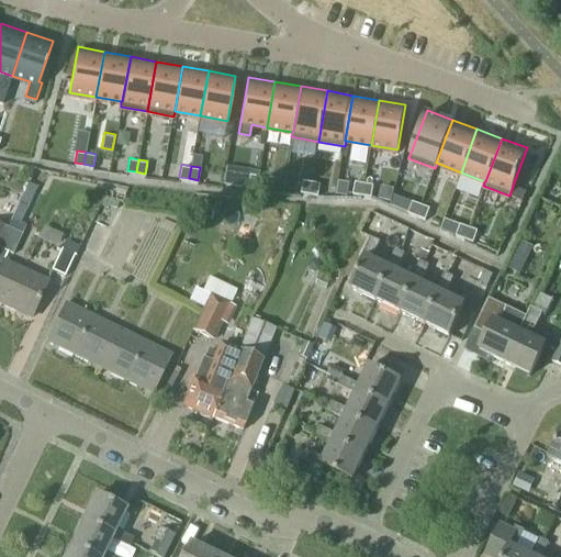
[(225,168),(224,181),(258,186),(260,174),(225,168)]
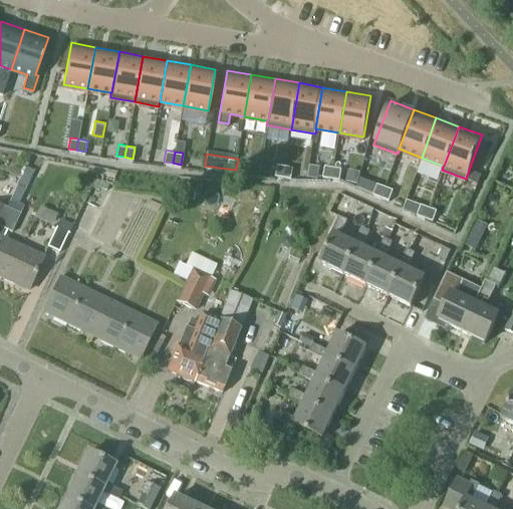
[(238,159),(236,170),(244,172),(245,160),(238,159)]
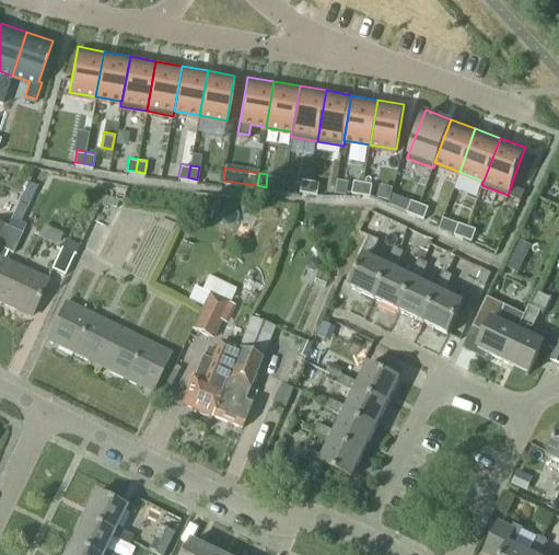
[(302,176),(300,189),(309,191),(311,178),(302,176)]
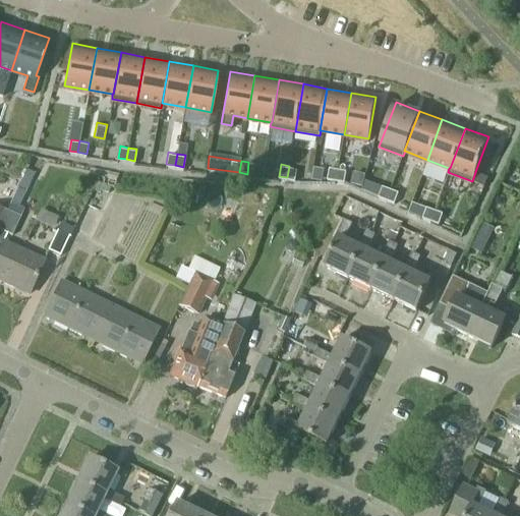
[(289,166),(287,177),(295,178),(297,167),(289,166)]
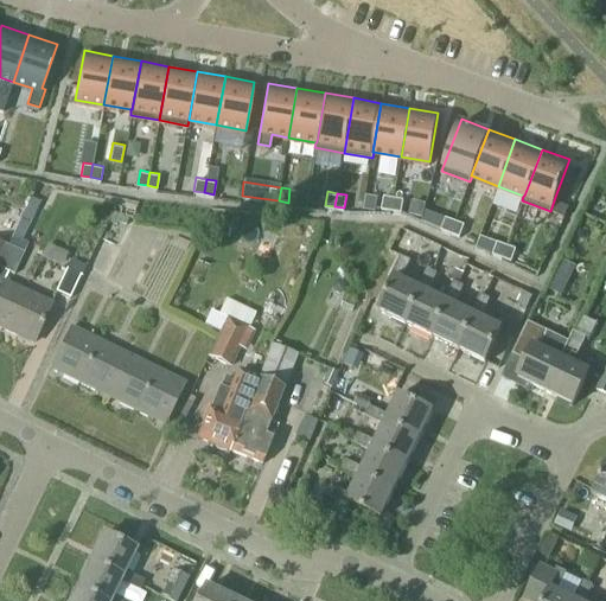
[(384,193),(382,206),(393,208),(395,194),(384,193)]
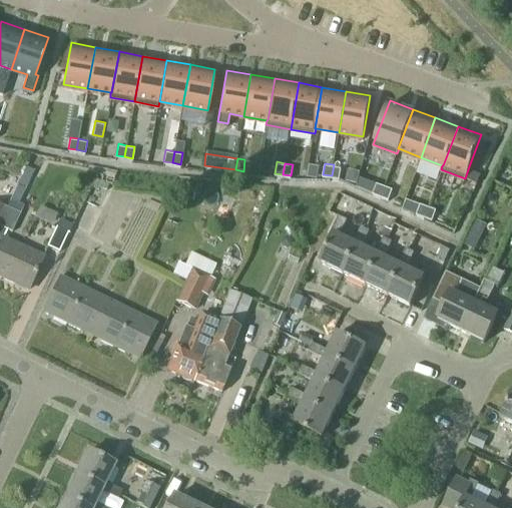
[(334,164),(332,175),(340,177),(342,166),(334,164)]
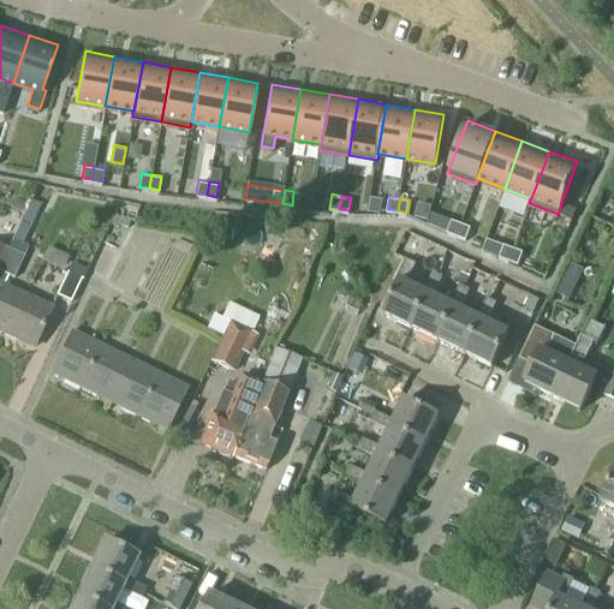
[(418,199),(415,214),(429,218),(431,203),(418,199)]
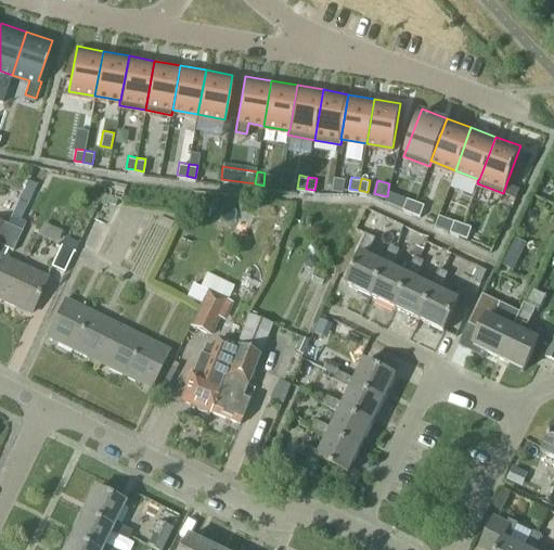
[(507,180),(504,190),(516,195),(520,186),(507,180)]
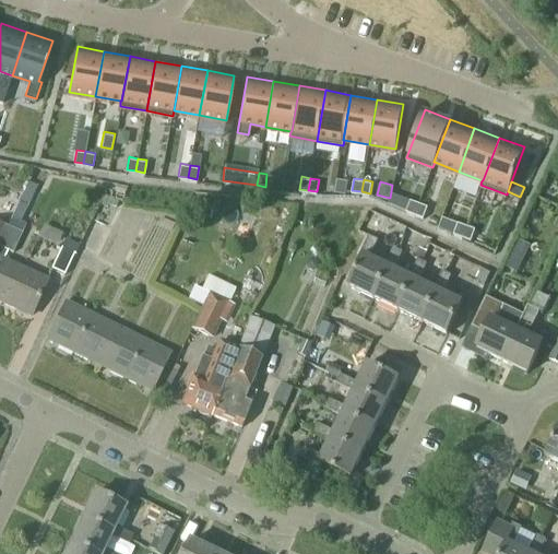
[(13,212),(12,212),(8,222),(0,238),(0,258),(2,259),(3,257),(8,247),(13,250),(27,221),(21,217),(35,187),(26,184),(13,212)]
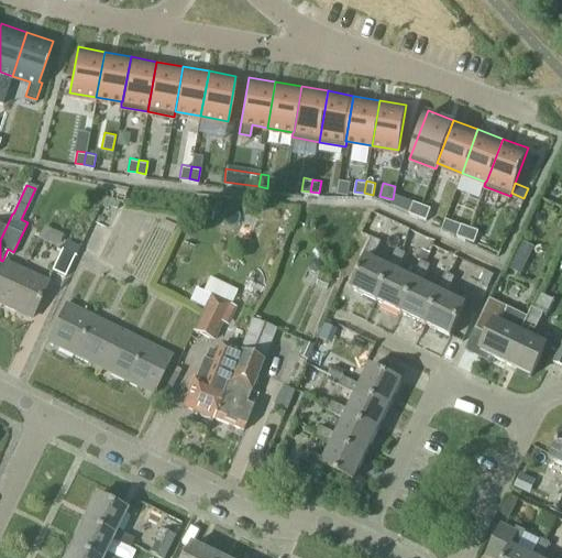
[(105,194),(103,200),(107,201),(118,205),(120,198),(105,194)]
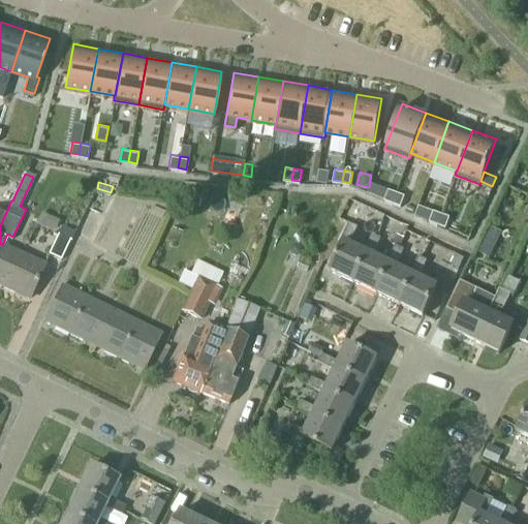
[(389,187),(384,197),(393,201),(397,190),(389,187)]
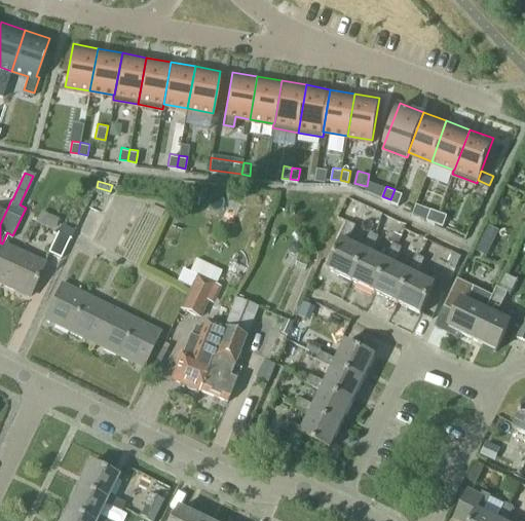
[(395,189),(390,199),(399,202),(403,192),(395,189)]
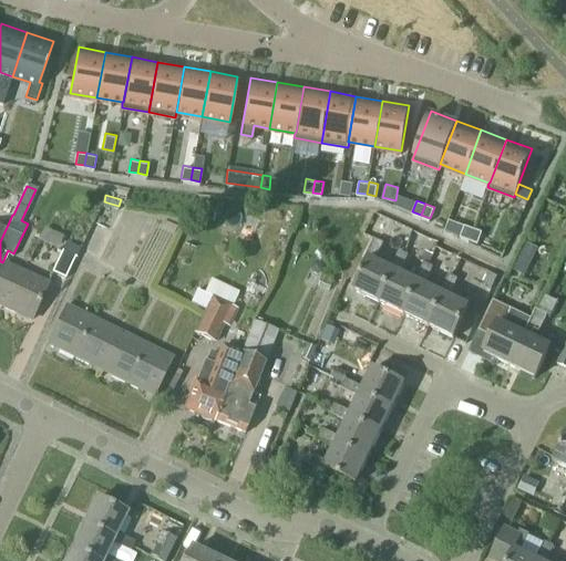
[(465,222),(461,235),(470,238),(474,226),(465,222)]
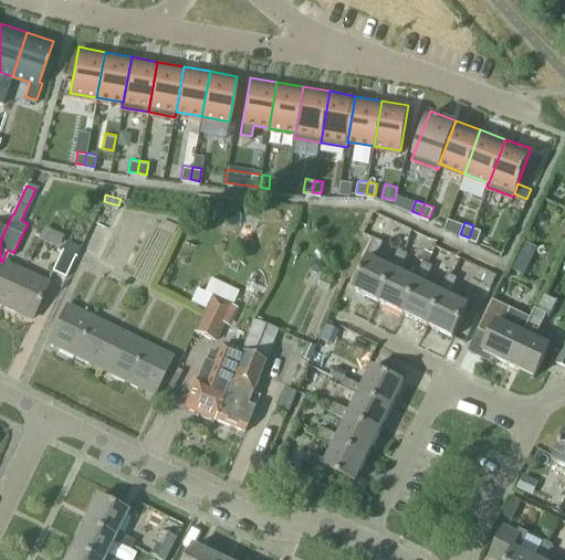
[(473,225),(469,238),(477,241),(481,229),(473,225)]
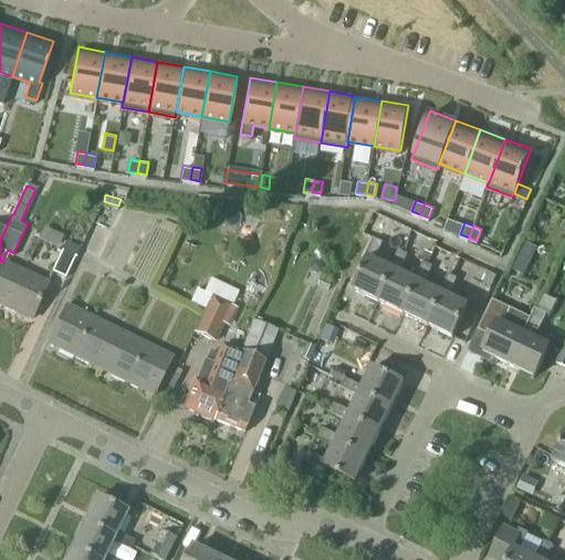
[(394,266),(390,264),(375,256),(384,239),(374,234),(365,253),(368,255),(353,286),(378,298),(394,266)]
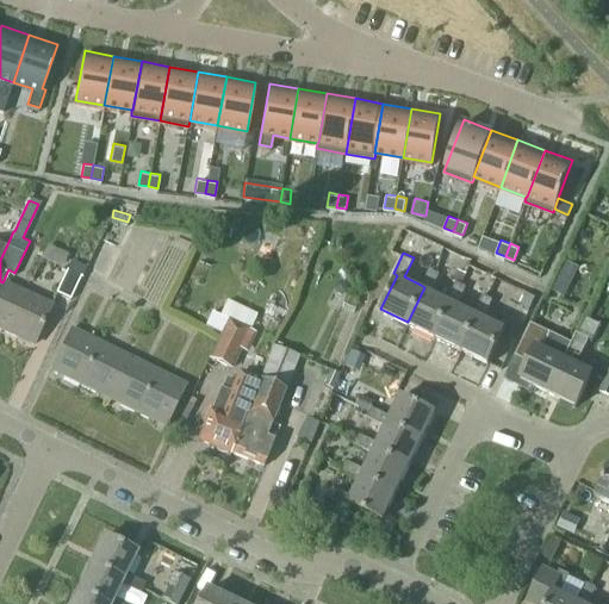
[(81,273),(86,263),(70,255),(66,266),(67,266),(81,273)]
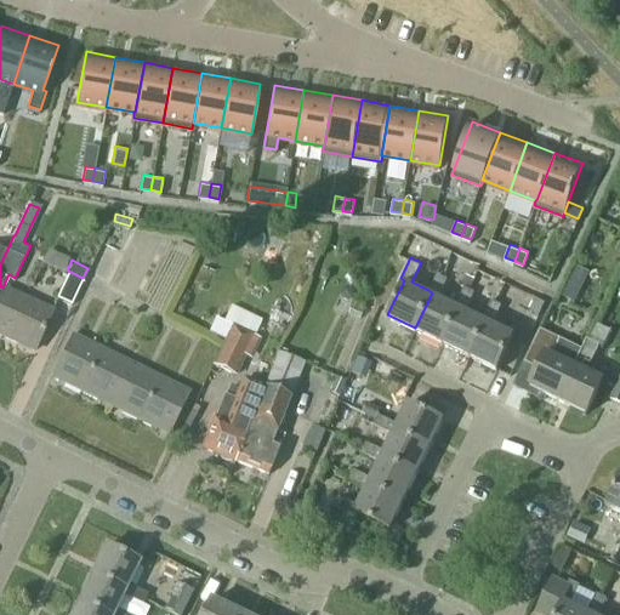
[(68,271),(57,295),(72,301),(83,278),(68,271)]
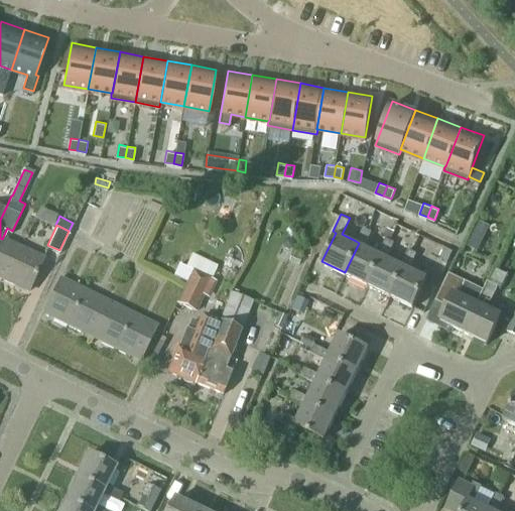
[(359,243),(345,272),(368,282),(382,253),(378,252),(364,245),(372,229),(364,225),(356,241),(359,243)]
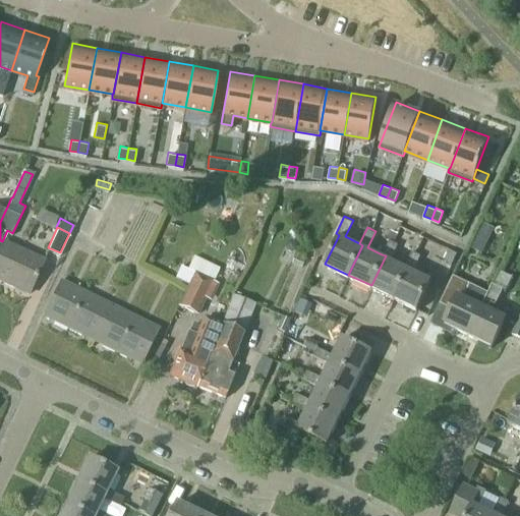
[(392,228),(387,237),(390,238),(394,240),(398,231),(392,228)]
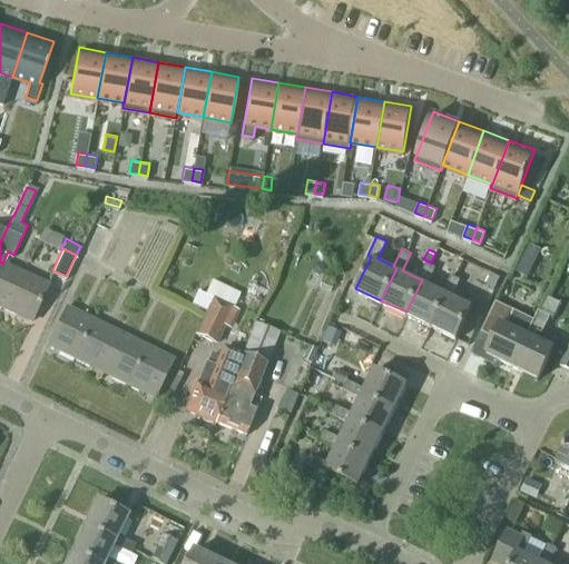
[(516,267),(525,271),(530,259),(521,255),(516,267)]
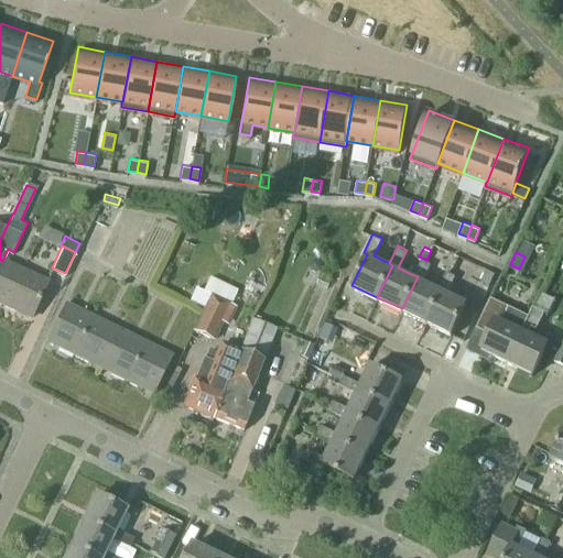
[(313,260),(311,264),(313,267),(317,270),(321,267),(323,263),(321,260),(316,258),(313,260)]
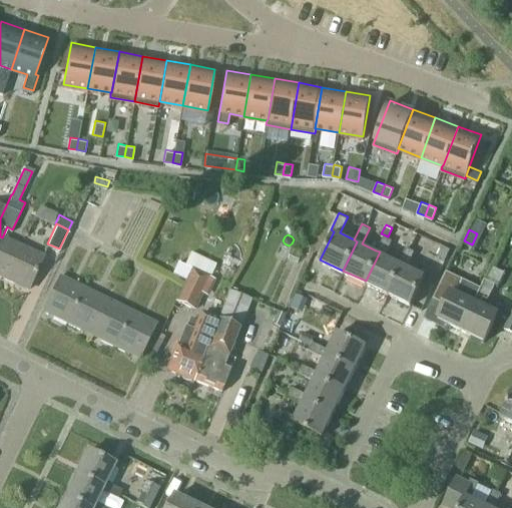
[(380,251),(366,281),(388,292),(402,263),(398,261),(385,255),(392,238),(388,236),(384,234),(376,250),(380,251)]
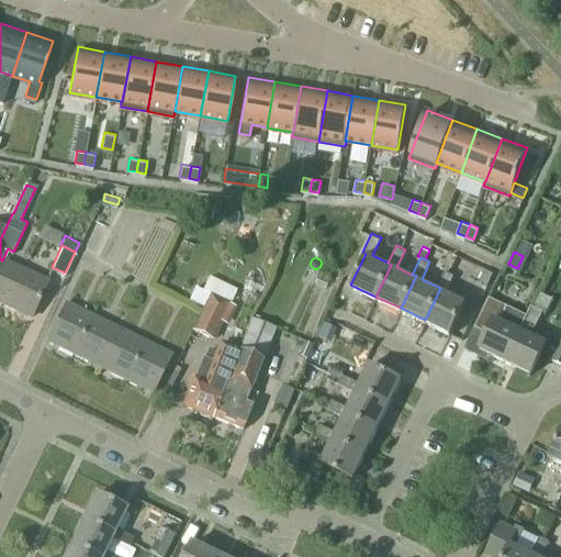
[(0,299),(32,314),(48,278),(3,258),(2,260),(0,266),(0,299)]
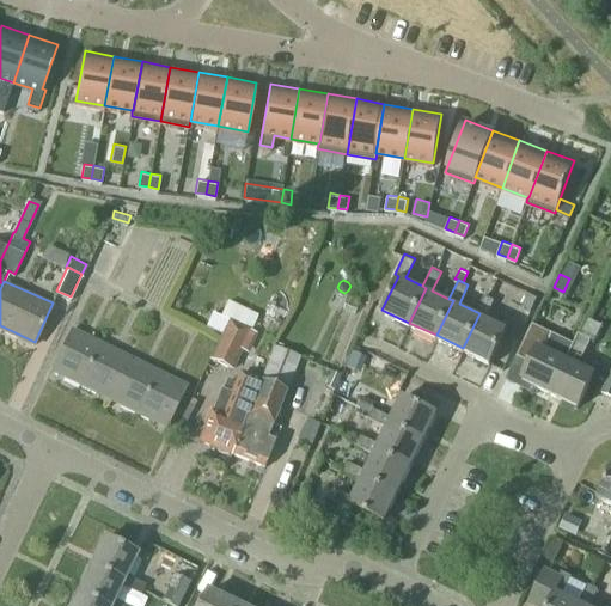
[(529,291),(521,304),(531,307),(537,295),(529,291)]
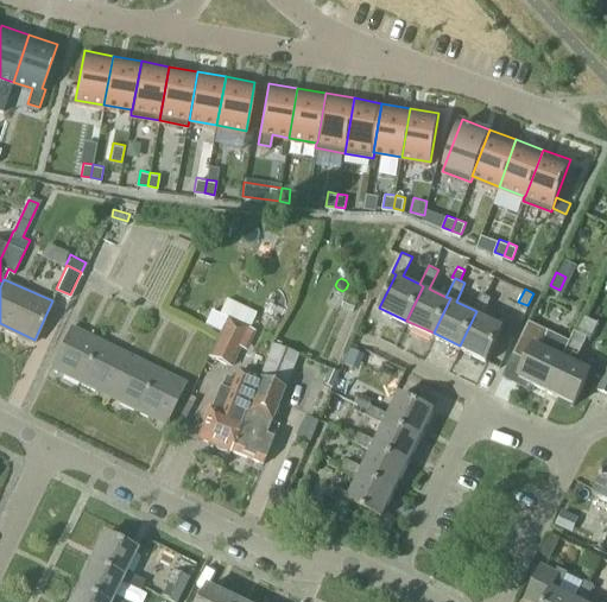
[(481,290),(472,309),(476,311),(460,346),(487,359),(504,324),(482,315),(492,296),(481,290)]
